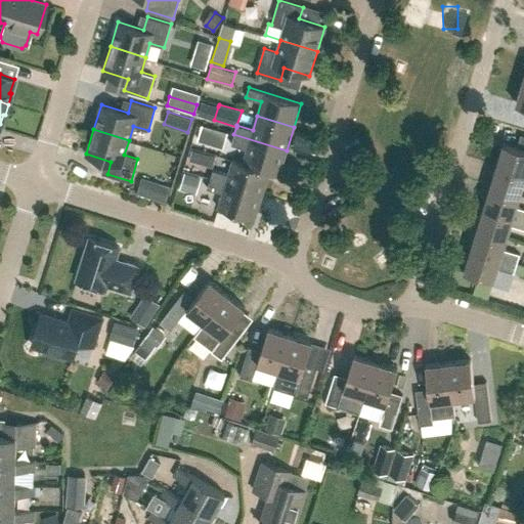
[(278,175),(287,150),(233,134),(231,143),(247,148),(243,162),(243,163),(269,171),(269,172),(278,175)]
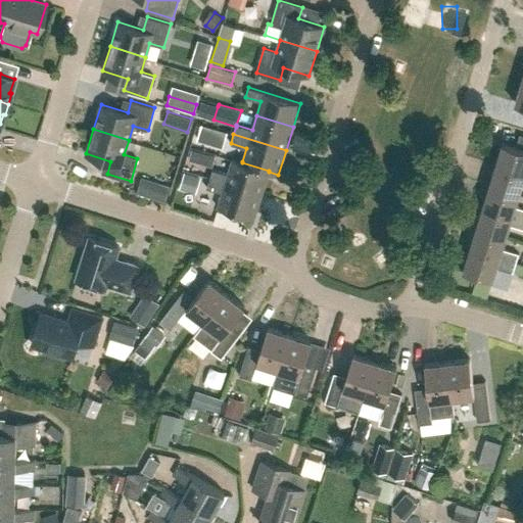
[(516,146),(503,142),(495,164),(522,172),(522,135),(520,135),(516,146)]
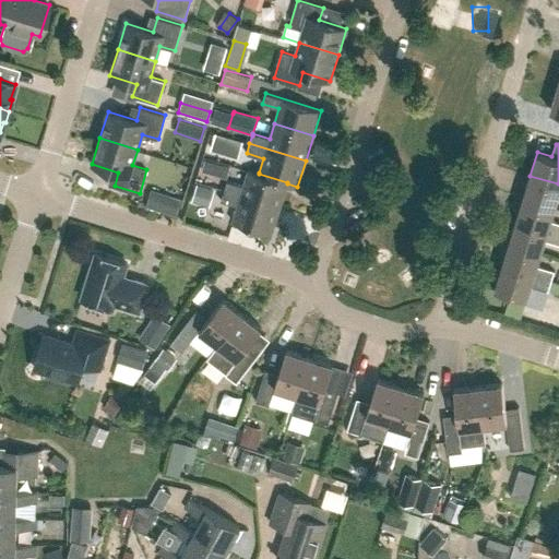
[(259,174),(259,173),(248,169),(244,186),(227,180),(224,190),(280,207),(287,183),(287,182),(259,174)]
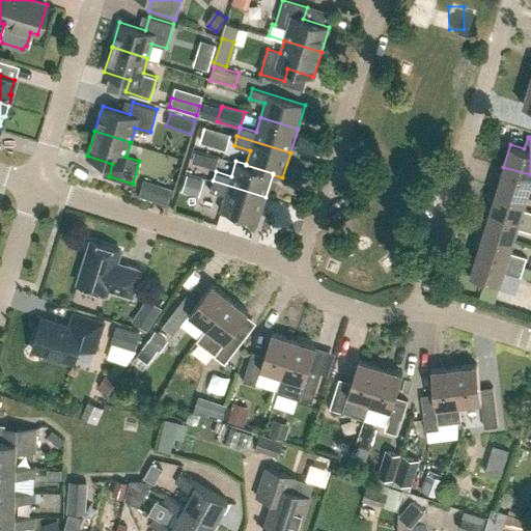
[(530,185),(530,174),(503,167),(497,188),(527,197),(530,186),(530,185)]
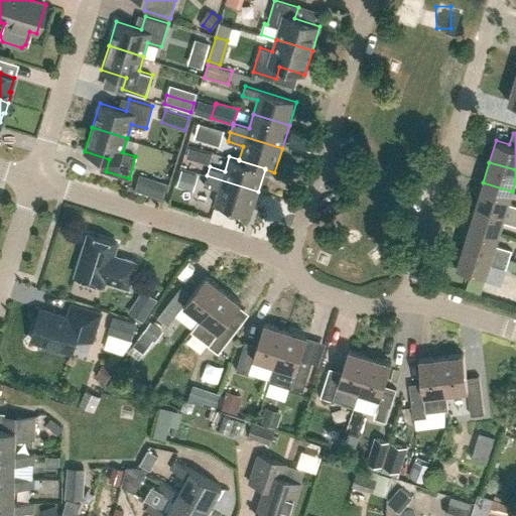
[(182,169),(177,185),(188,189),(194,172),(182,169)]
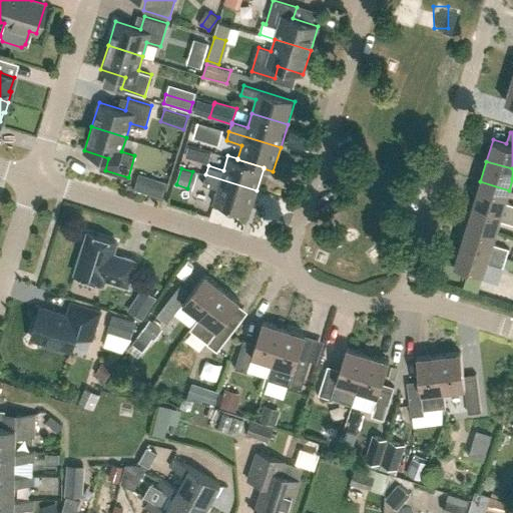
[(249,214),(257,190),(205,174),(202,183),(217,188),(213,203),(249,214)]
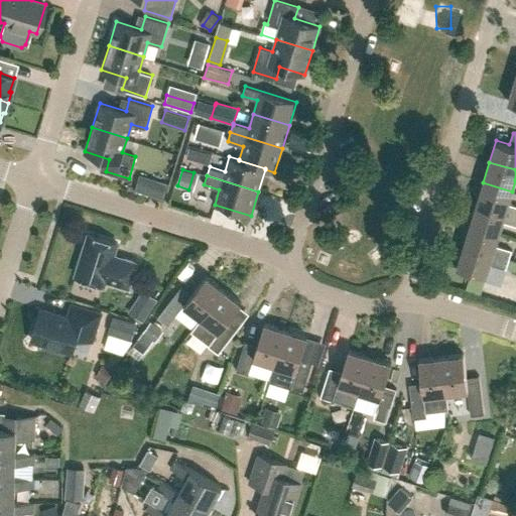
[(169,183),(155,179),(150,194),(164,199),(169,183)]
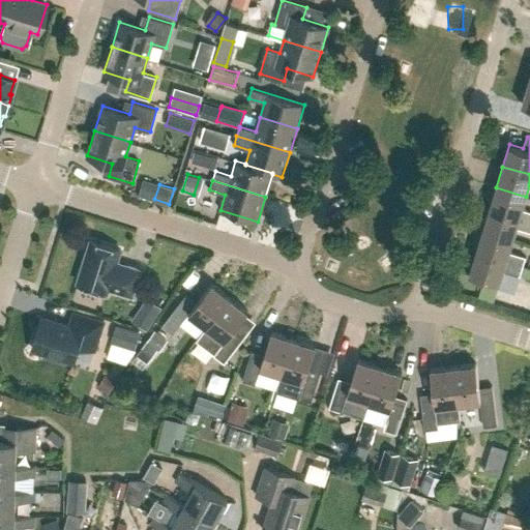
[(529,210),(522,209),(526,197),(496,187),(490,209),(529,221),(529,210)]
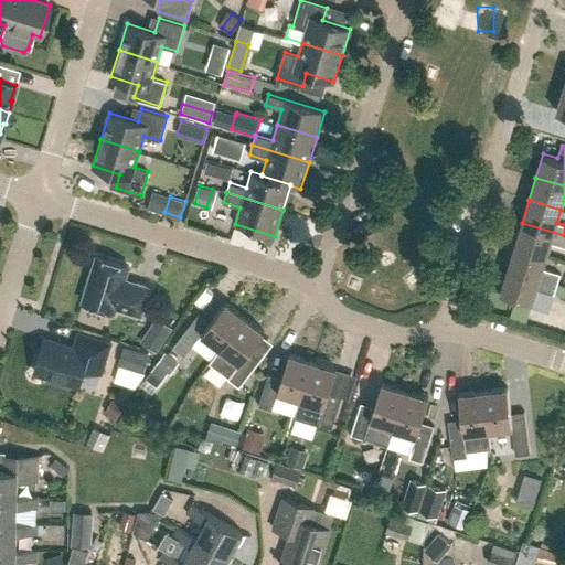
[(564,247),(564,235),(522,223),(514,246),(546,255),(551,243),(564,247)]
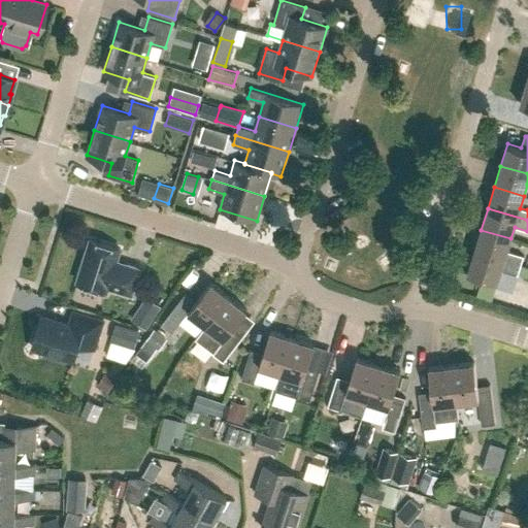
[(481,230),(474,251),(521,265),(524,256),(506,251),(510,238),(481,230)]
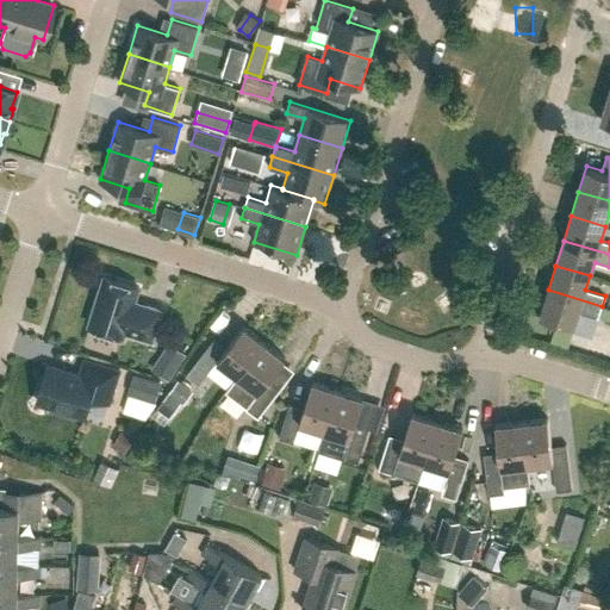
[(153,340),(161,309),(135,300),(138,287),(104,277),(89,324),(124,335),(125,330),(153,340)]
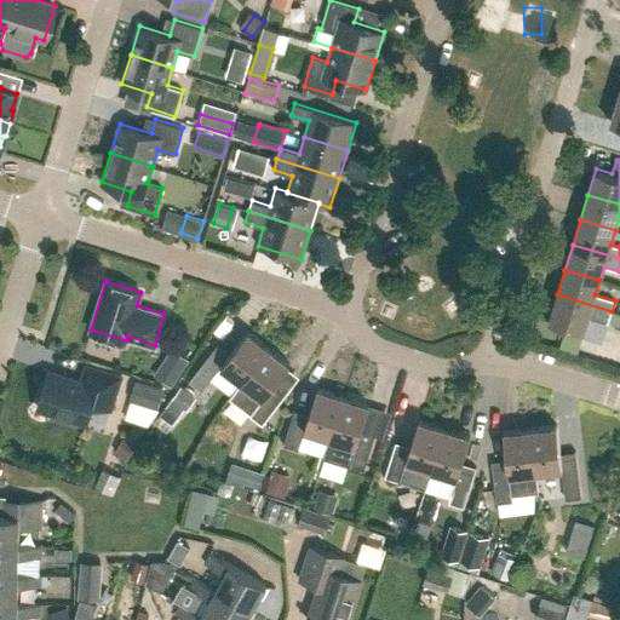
[(608,322),(612,311),(557,294),(549,321),(584,331),(589,316),(608,322)]
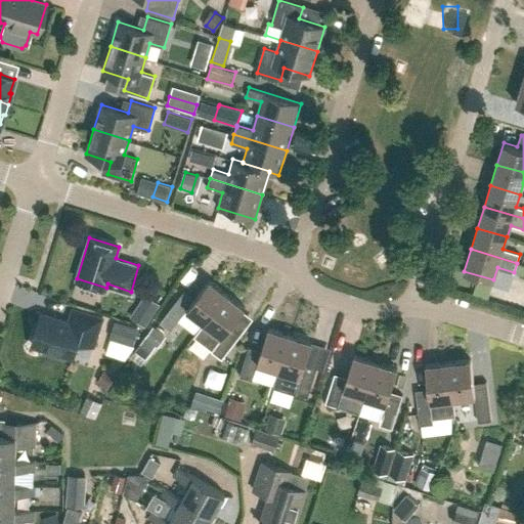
[(205,322),(227,294),(209,279),(194,298),(184,291),(161,321),(171,330),(187,308),(205,322)]
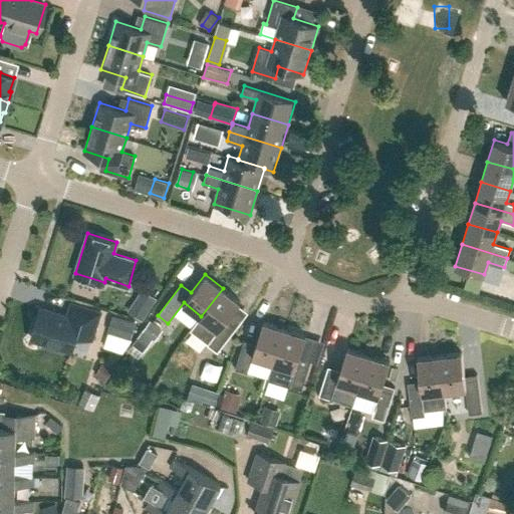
[(141,318),(154,295),(139,286),(124,308),(141,318)]
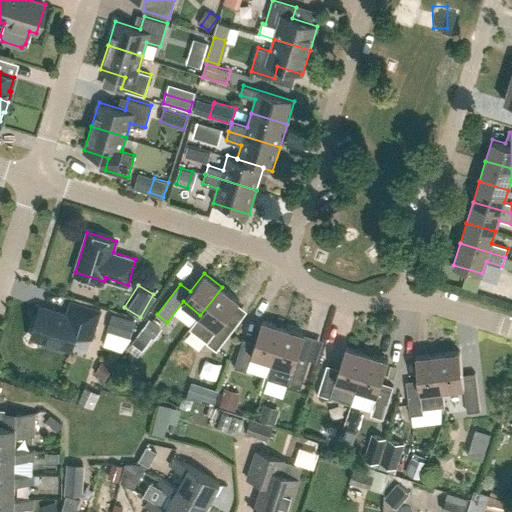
[(222,287),(200,315),(191,327),(208,341),(206,342),(217,350),(235,326),(225,319),(239,300),(222,287)]
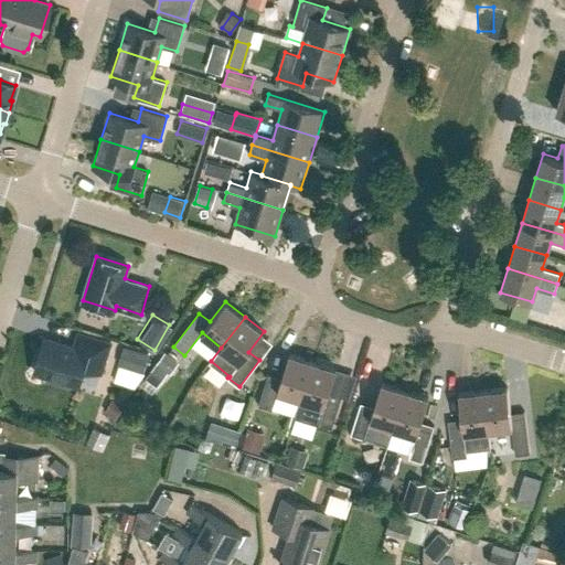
[(102,371),(110,342),(78,332),(74,347),(44,338),(34,372),(78,385),(85,366),(102,371)]
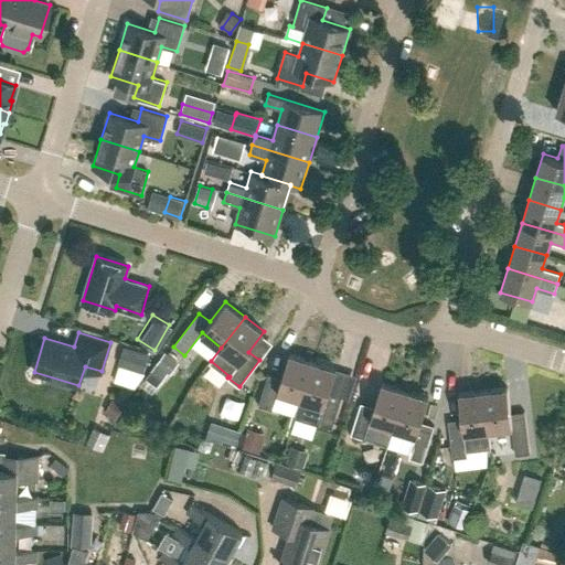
[(149,353),(124,345),(117,364),(142,372),(149,353)]
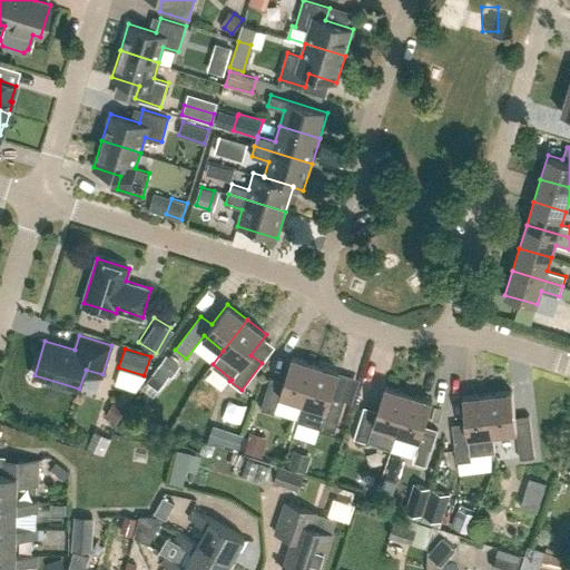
[(172,375),(179,364),(166,355),(157,366),(172,375)]
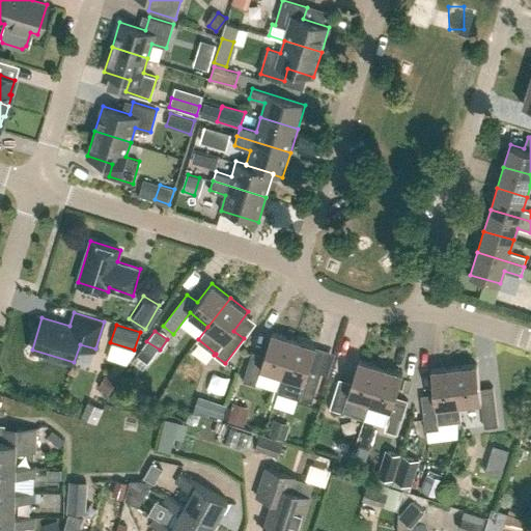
[(282,374),(294,339),(272,332),(264,355),(252,351),(243,382),(266,389),(272,371),(282,374)]
